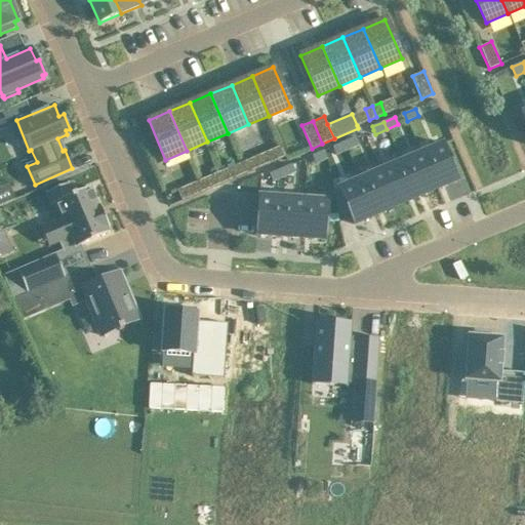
[(359,145),(356,137),(345,143),(348,150),(359,145)]
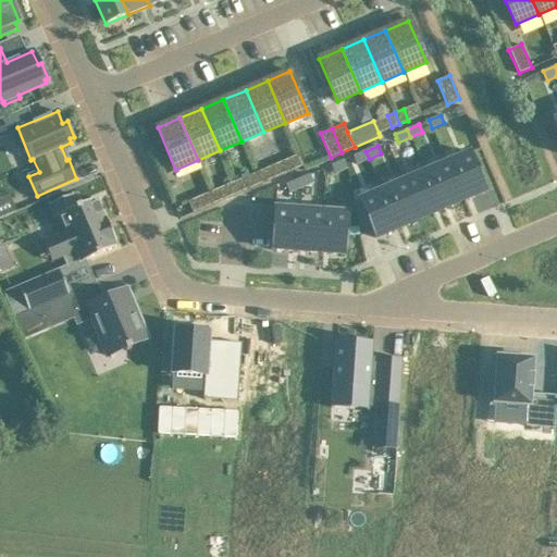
[(369,159),(366,151),(353,156),(357,164),(369,159)]
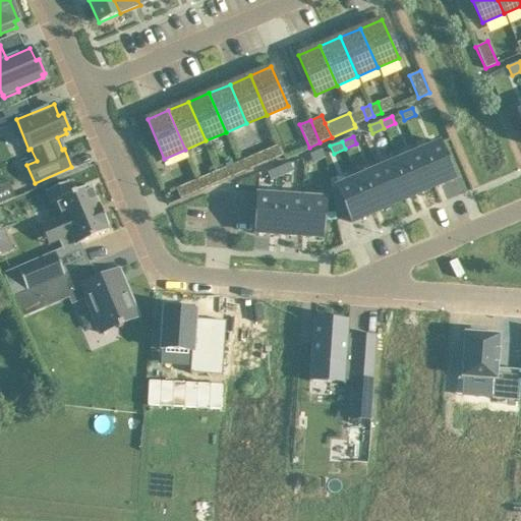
[(454,179),(439,142),(417,152),(433,187),(454,179)]
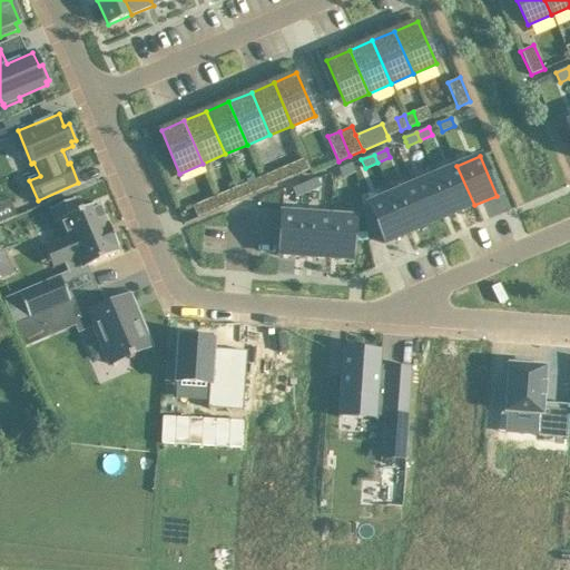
[(291,163),(283,166),(288,179),(296,175),(291,163)]
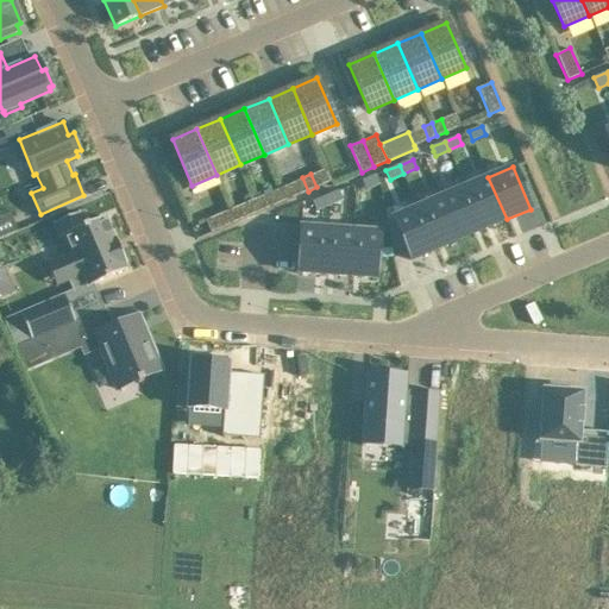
[(362,182),(365,190),(380,184),(376,176),(362,182)]
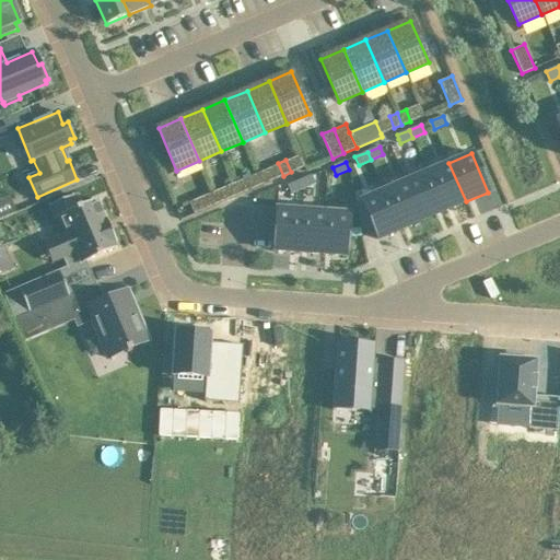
[(278,163),(269,167),(275,179),(283,176),(278,163)]
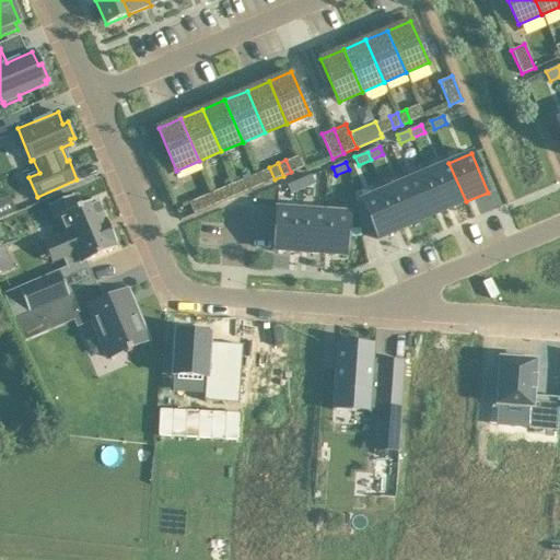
[(466,201),(448,163),(427,172),(444,211),(466,201)]
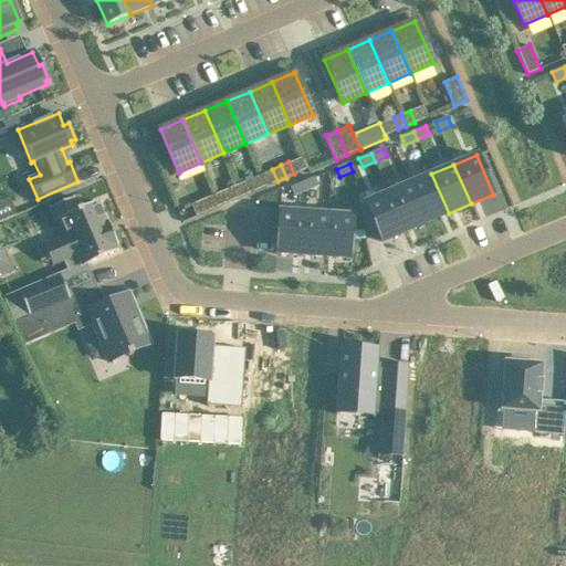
[(410,184),(427,222),(449,213),(431,174),(410,184)]
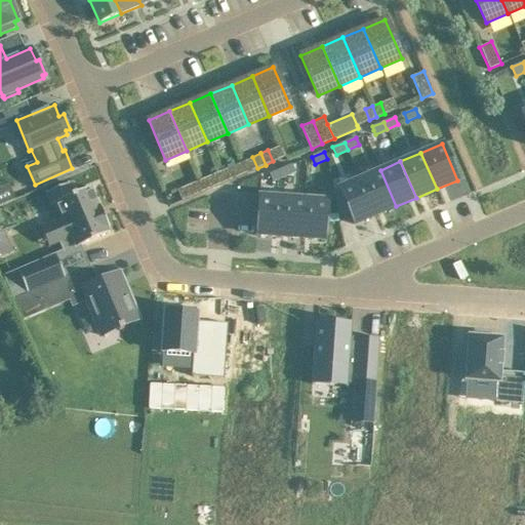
[(295,172),(292,165),(281,169),(284,177),(295,172)]
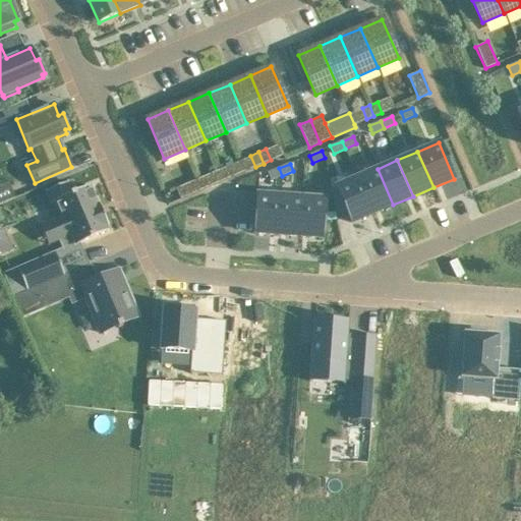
[(225,166),(218,170),(223,181),(230,177),(225,166)]
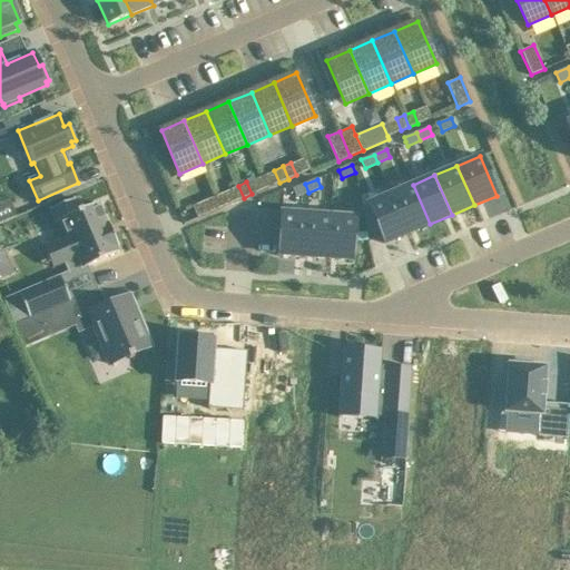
[(308,193),(305,184),(293,189),(296,197),(308,193)]
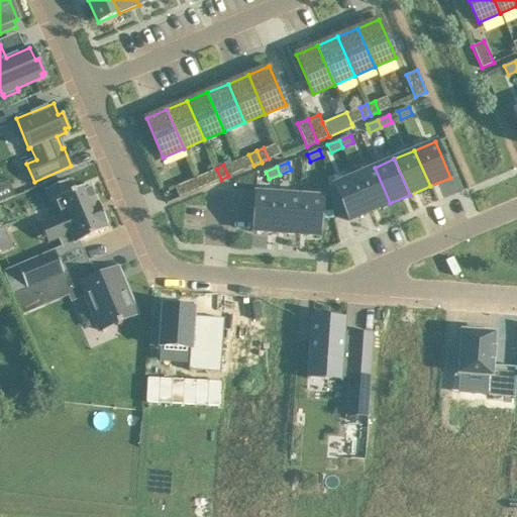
[(390,203),(375,168),(354,176),(370,212),(390,203)]
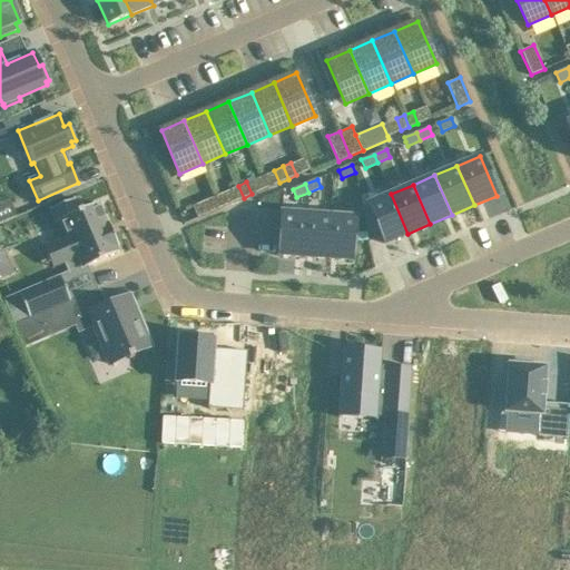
[(238,186),(229,189),(235,202),(244,198),(238,186)]
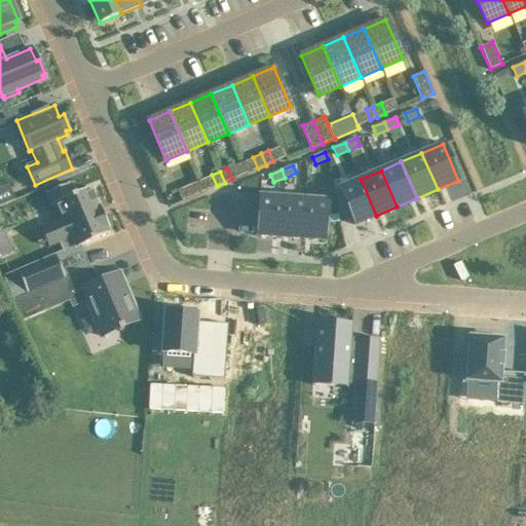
[(376,216),(361,179),(339,188),(354,225),(376,216)]
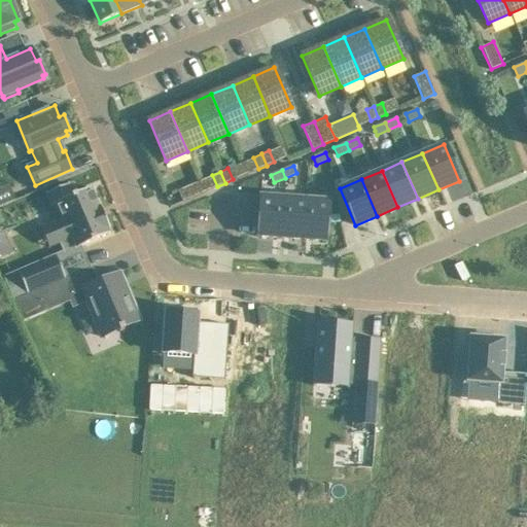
[(182,201),(204,191),(200,180),(177,189),(180,196),(182,201)]
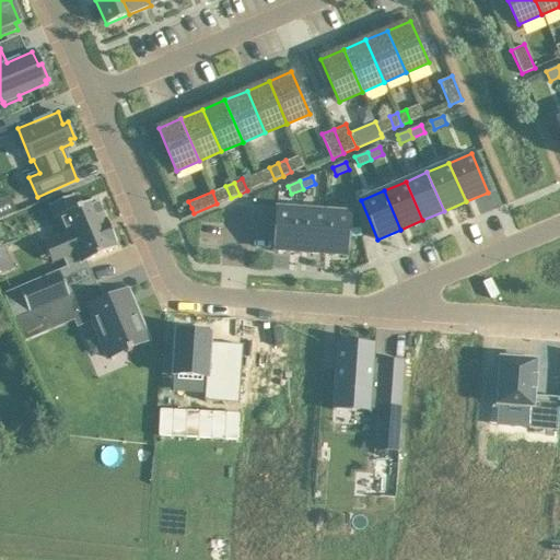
[(61,257),(67,269),(116,248),(115,244),(116,243),(106,219),(104,220),(95,200),(78,208),(73,196),(49,206),(55,219),(60,217),(67,233),(62,235),(70,254),(61,257)]
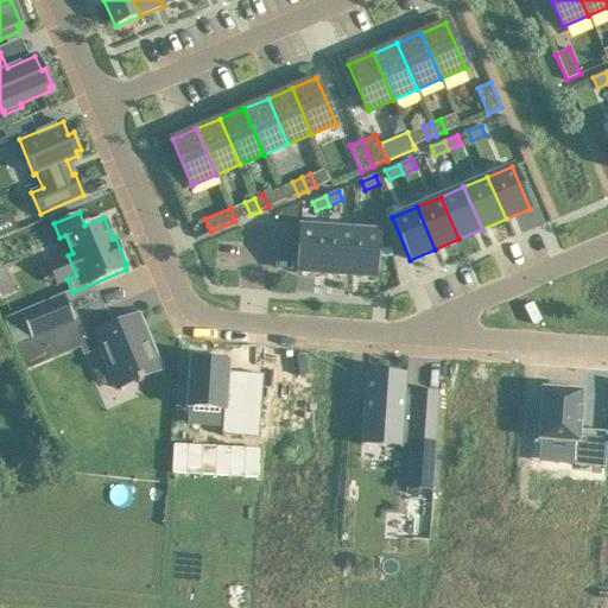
[(24,230),(38,254),(45,249),(31,226),(24,230)]
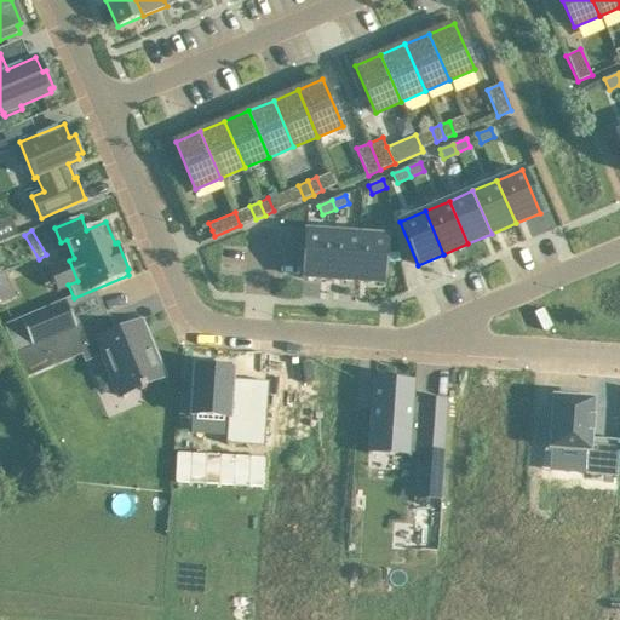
[(331,280),(333,234),(306,231),(303,279),(331,280)]
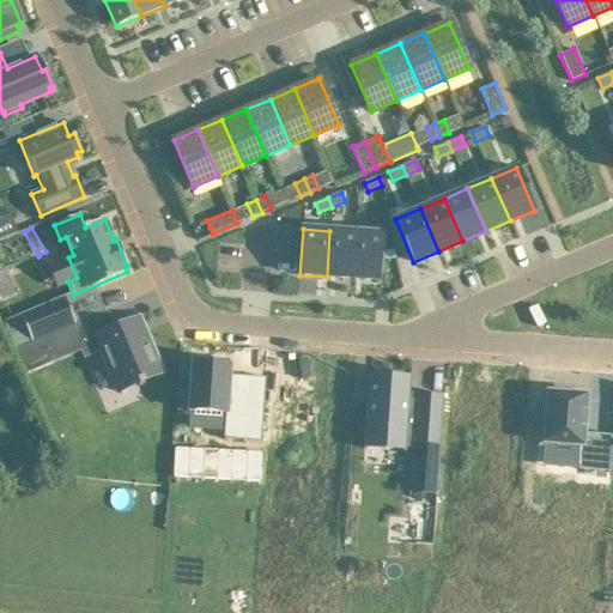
[(352,278),(356,232),(329,231),(327,277),(352,278)]
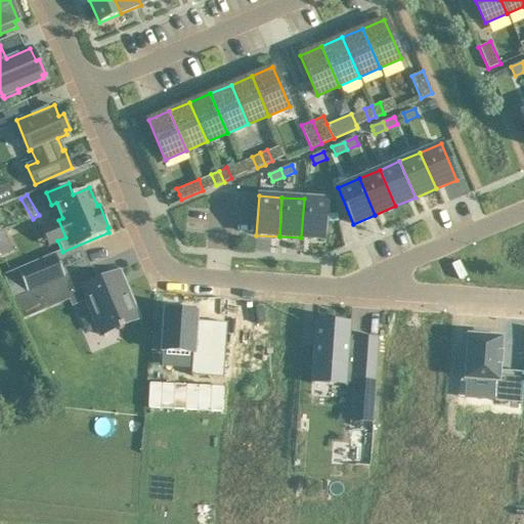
[(324,239),(326,201),(304,199),(301,237),(324,239)]
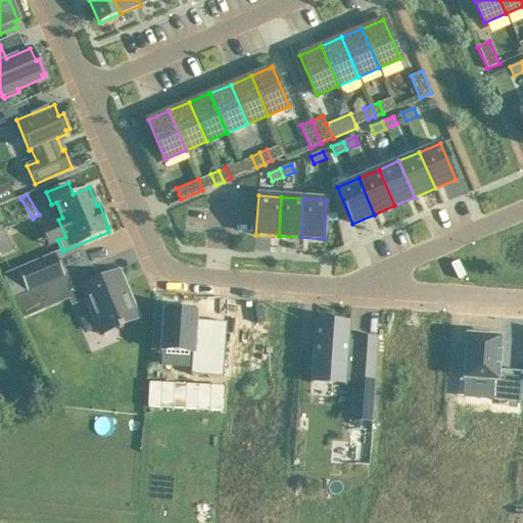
[(4,227),(0,228),(0,254),(14,248),(4,227)]
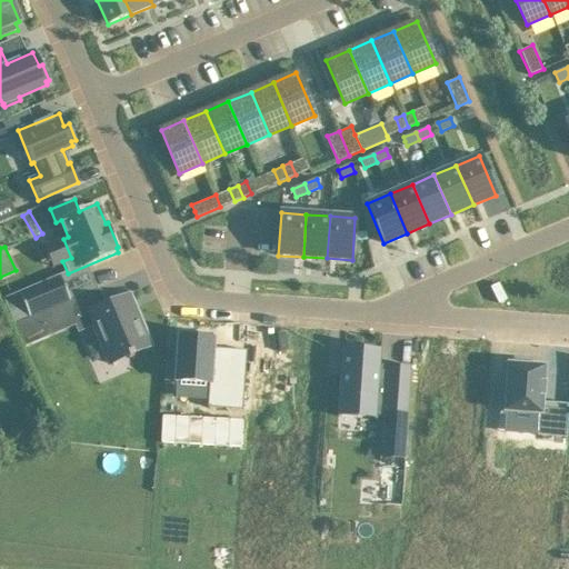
[(59,276),(19,293),(29,318),(40,313),(70,300),(70,298),(59,276)]
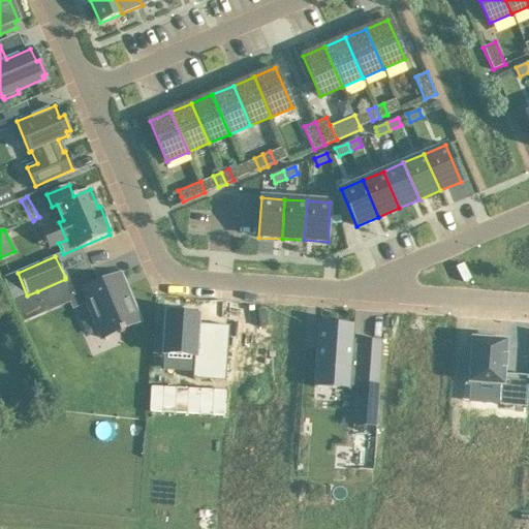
[(119,333),(124,331),(123,330),(139,322),(124,286),(120,288),(115,276),(82,290),(101,338),(118,332),(119,333)]
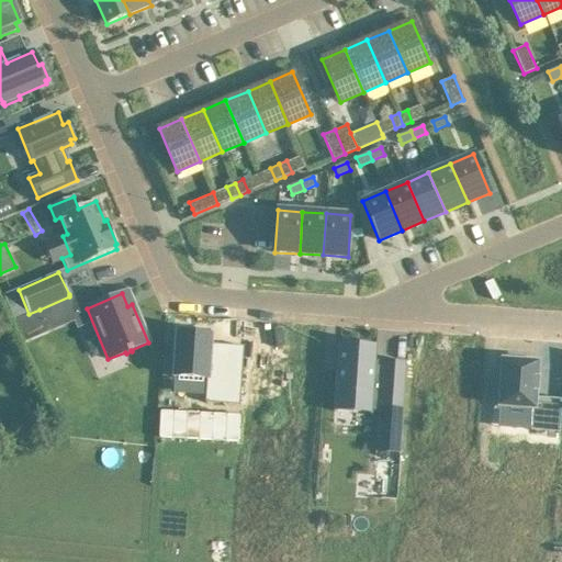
[(69,296),(40,310),(47,327),(79,313),(71,295),(70,296),(69,296)]
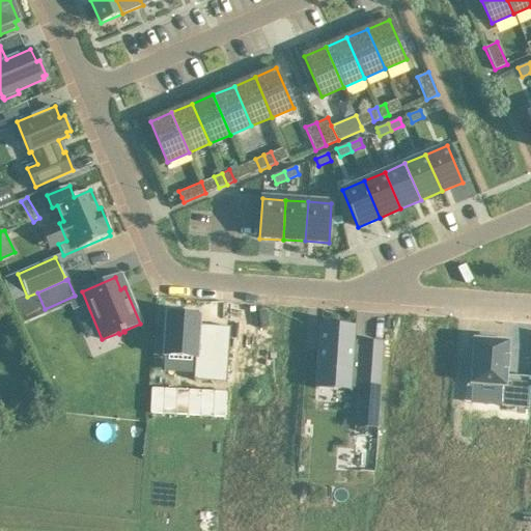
[(166,314),(163,356),(165,356),(195,358),(194,369),(194,373),(193,381),(226,383),(229,328),(198,325),(199,316),(185,316),(185,312),(168,311),(167,315),(166,314)]
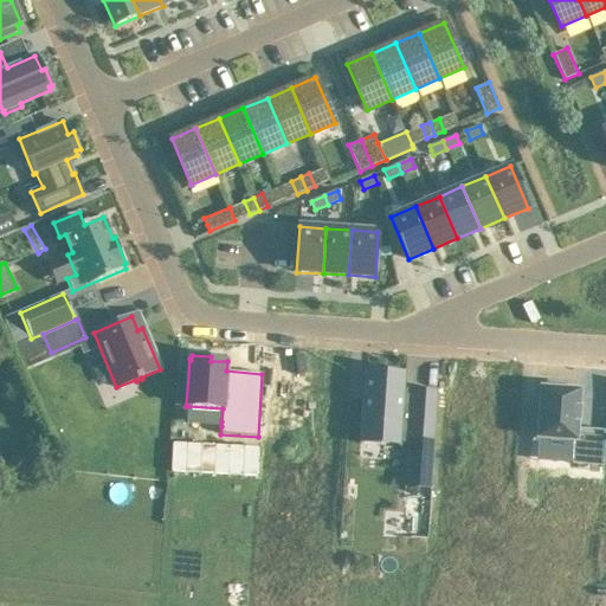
[(366,369),(360,444),(361,444),(362,442),(399,444),(399,446),(400,446),(401,433),(408,434),(405,485),(405,488),(406,488),(406,487),(430,488),(430,490),(431,490),(438,391),(437,391),(436,393),(413,392),(413,389),(411,389),(411,395),(404,394),(406,372),(404,372),(404,374),(367,372),(367,369),(366,369)]
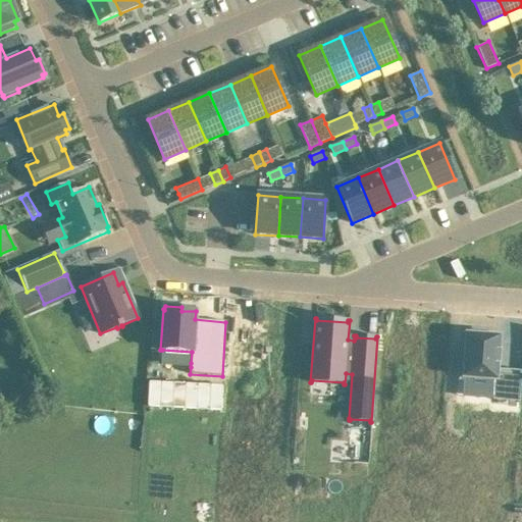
[(466,334),(463,377),(493,379),(491,400),(520,402),(521,371),(496,369),(497,363),(498,363),(499,352),(498,352),(499,337),(485,336),(486,332),(469,331),(468,335),(466,334)]
